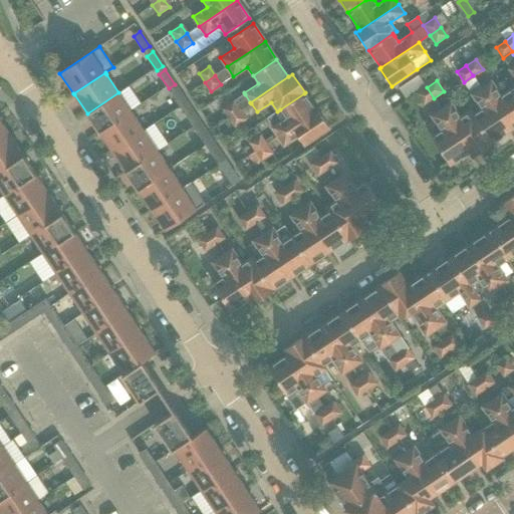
[(492,80),(481,87),(510,131),(513,127),(513,95),(510,89),(501,95),(492,80)]
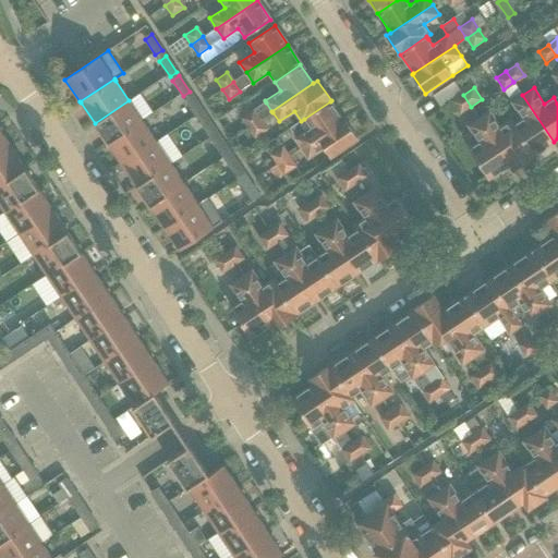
[(463,95),(453,101),(461,113),(471,107),(463,95)]
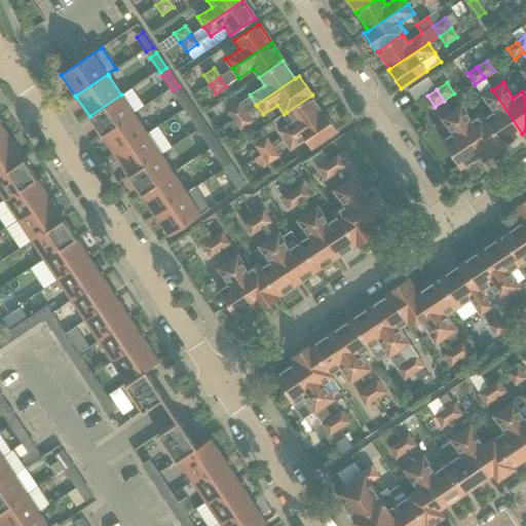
[(481,113),(481,114),(503,148),(503,146),(522,134),(492,89),(482,97),(492,112),(484,117),(481,113)]
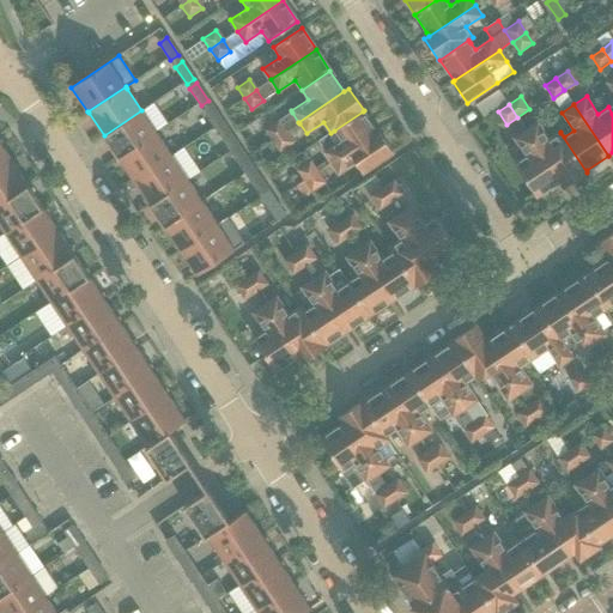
[(213,107),(205,113),(216,127),(223,122),(213,107)]
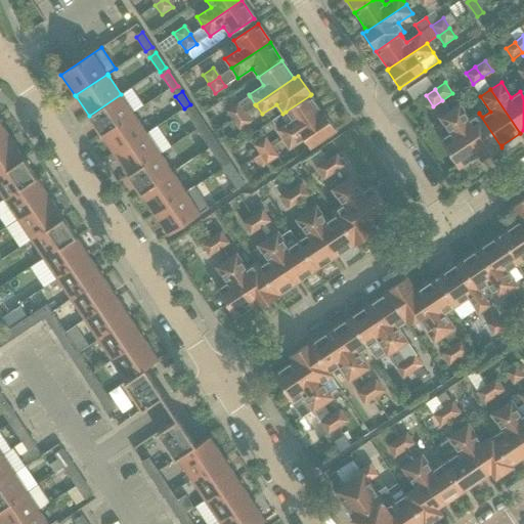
[(121,94),(89,116),(89,117),(101,134),(133,113),(122,96),(121,95),(121,94)]
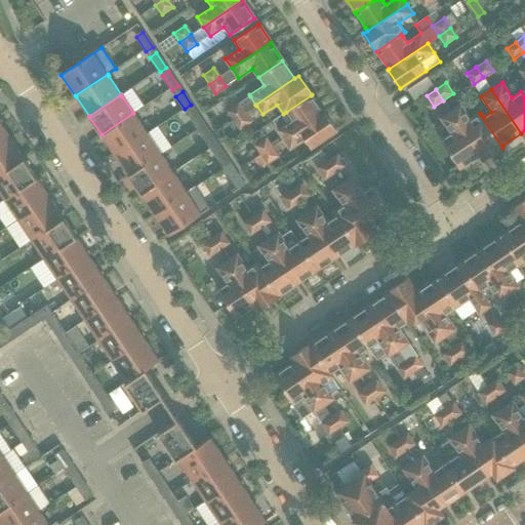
[(283,114),(272,122),(277,129),(283,139),(322,113),(311,95),(286,112),(283,114)]
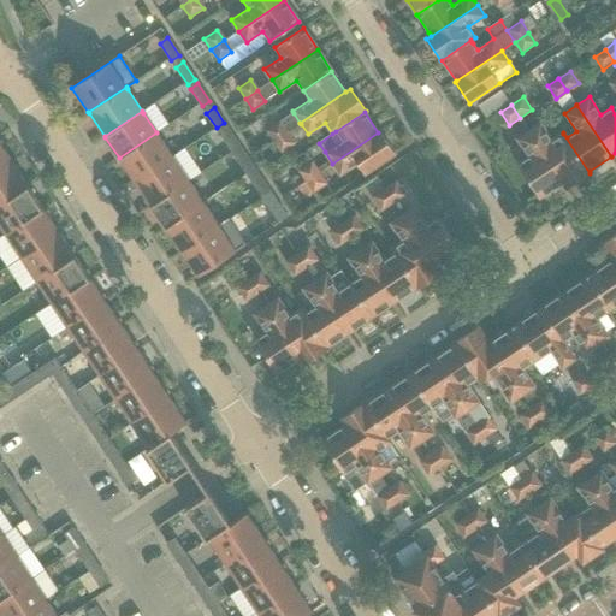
[(279,123),(266,131),(273,142),(286,132),(301,124),(300,123),(294,113),(279,123)]
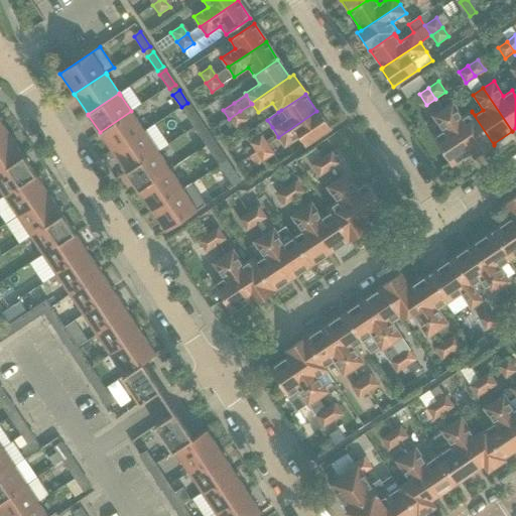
[(196,115),(187,103),(181,107),(189,119),(196,115)]
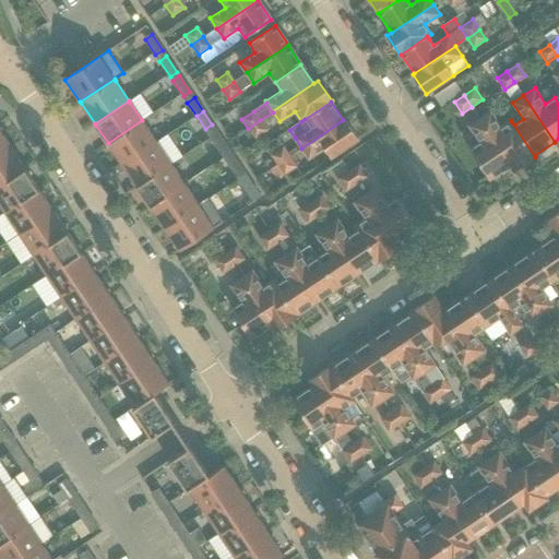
[(491,111),(479,119),(514,171),(535,157),(511,121),(501,128),(491,111)]
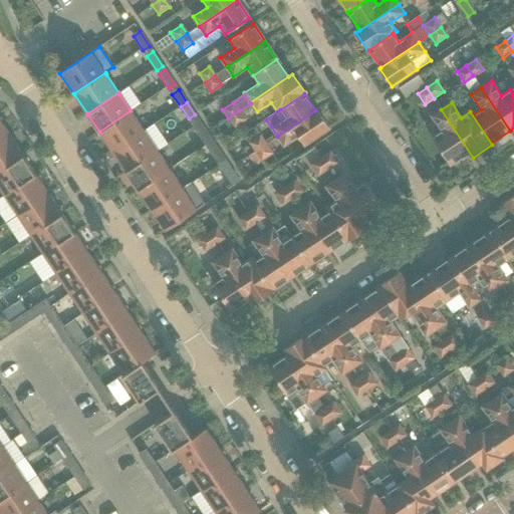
[(315,110),(277,137),(284,146),(298,136),(304,146),(329,129),(316,109),(315,110)]
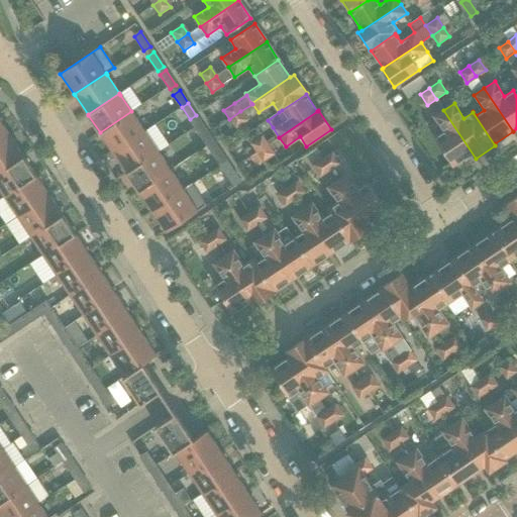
[(476,159),(443,110),(434,117),(444,131),(434,138),(452,166),(472,153),(476,159)]
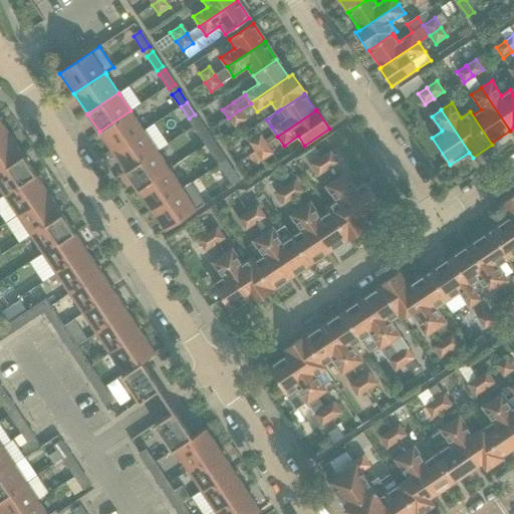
[(131,110),(99,132),(99,133),(112,152),(144,131),(131,111),(131,110)]
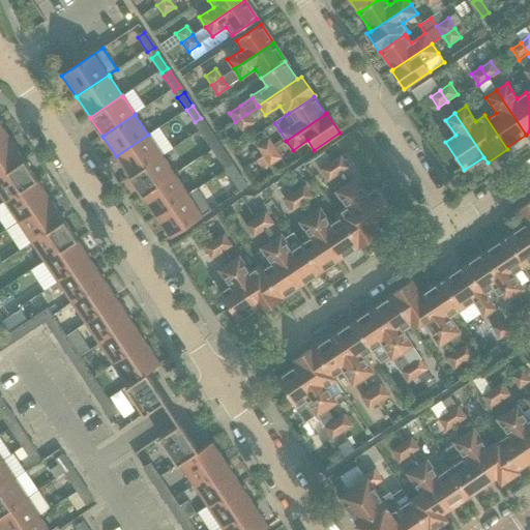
[(246,114),(235,122),(241,130),(253,123),(246,114)]
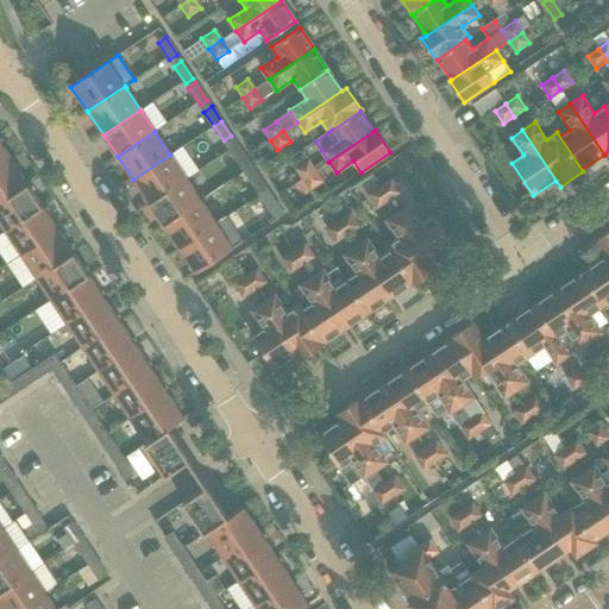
[(0,169),(12,161),(0,142),(0,169)]
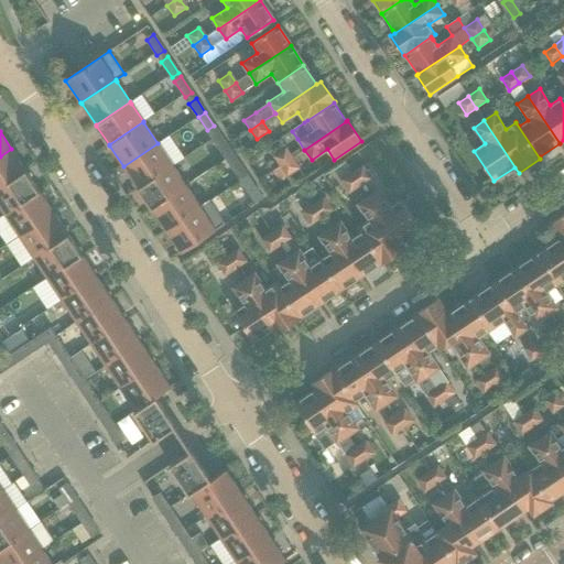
[(221,152),(229,148),(218,131),(210,137),(221,152)]
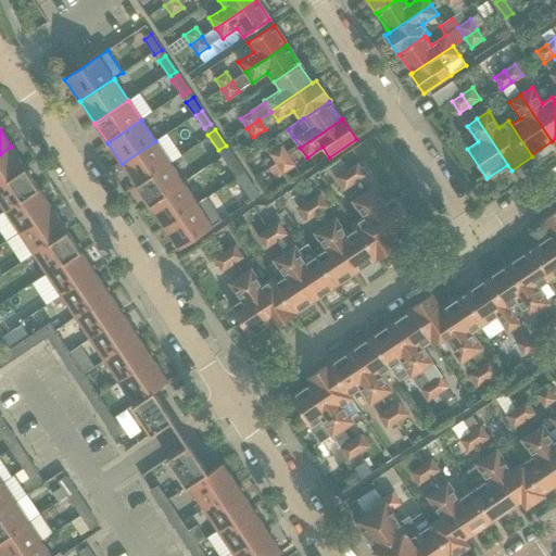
[(155,141),(122,164),(123,165),(136,186),(171,163),(156,142),(155,141)]
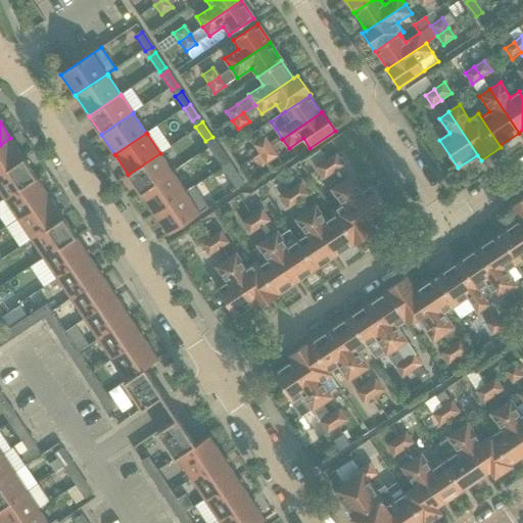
[(0,145),(0,175),(25,158),(10,138),(0,145)]
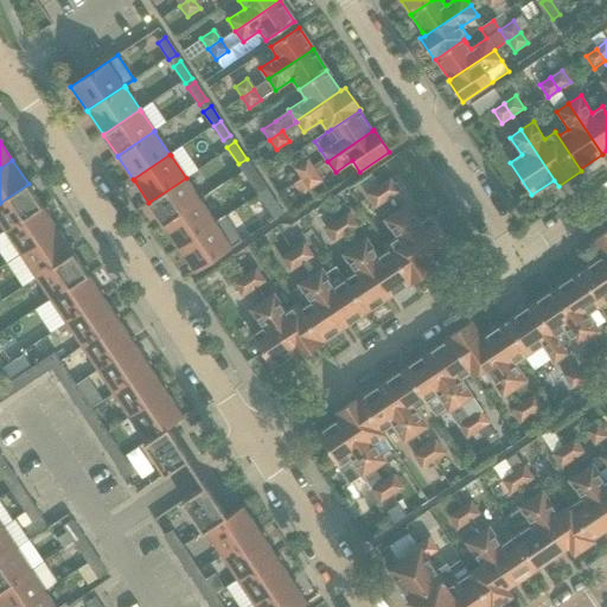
[(307,161),(295,168),(302,179),(314,171),(307,161)]
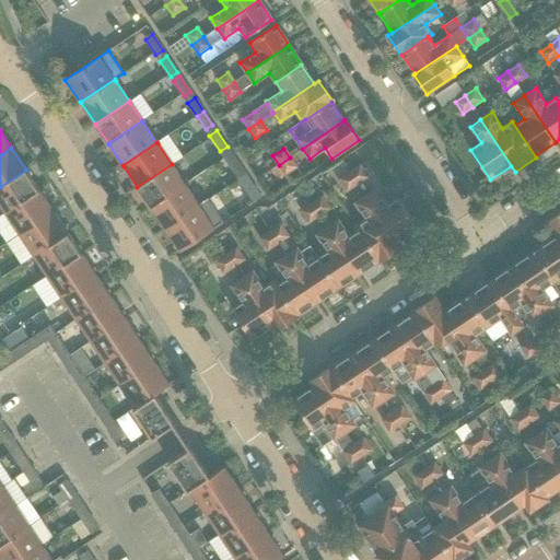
[(241,166),(230,150),(222,155),(233,171),(241,166)]
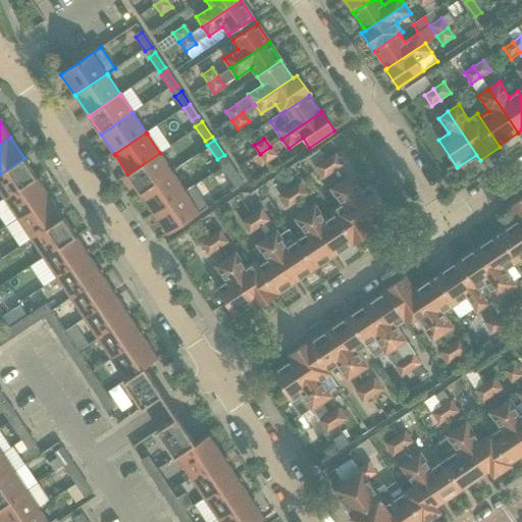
[(260,154),(253,159),(259,167),(265,162),(266,163),(276,156),(270,147),(260,154)]
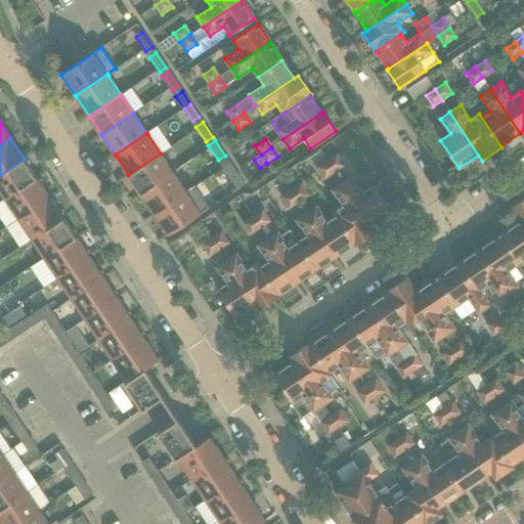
[(161,154),(128,175),(129,176),(140,193),(173,172),(161,155),(161,154)]
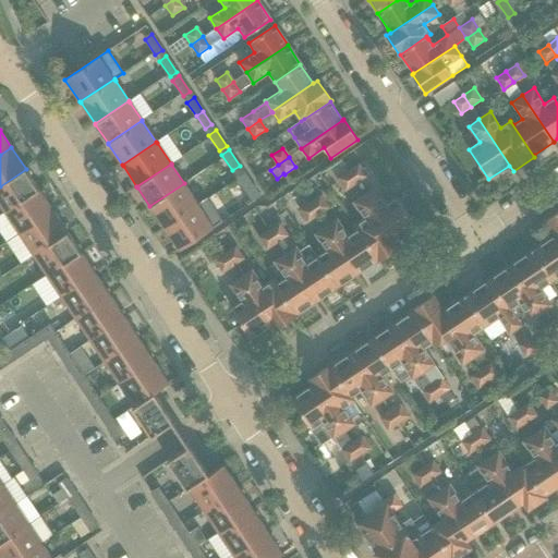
[(359,165),(348,172),(356,184),(366,177),(359,165)]
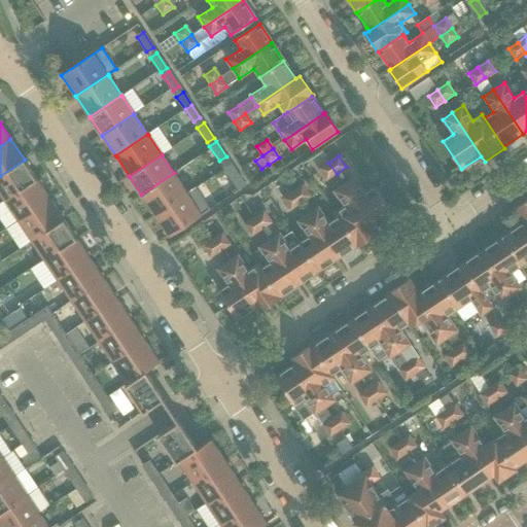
[(0,176),(0,194),(4,200),(37,178),(25,160),(0,176)]
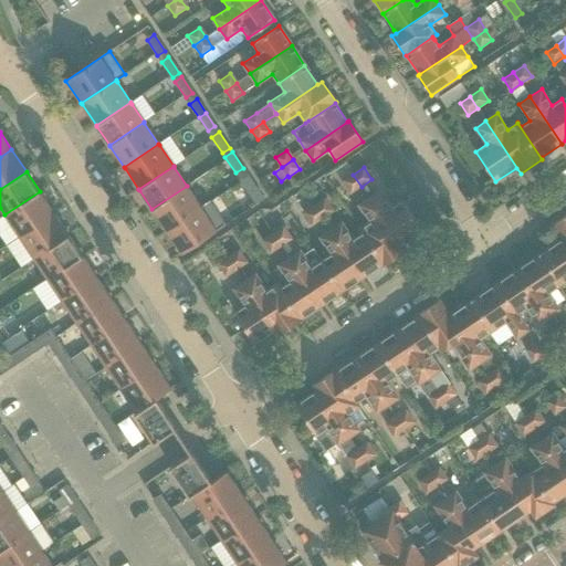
[(247,174),(240,179),(251,195),(258,190),(247,174)]
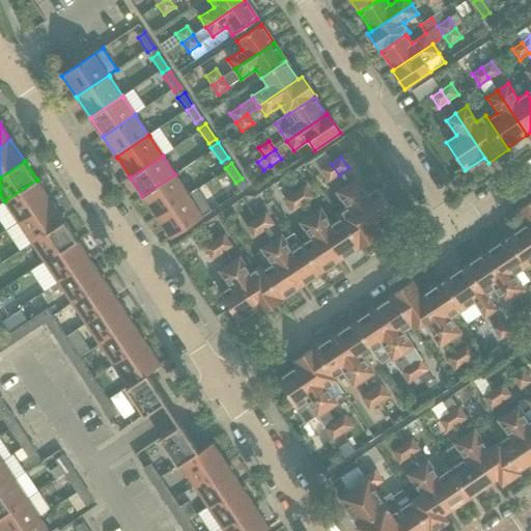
[(339,175),(331,164),(322,170),(329,182),(339,175)]
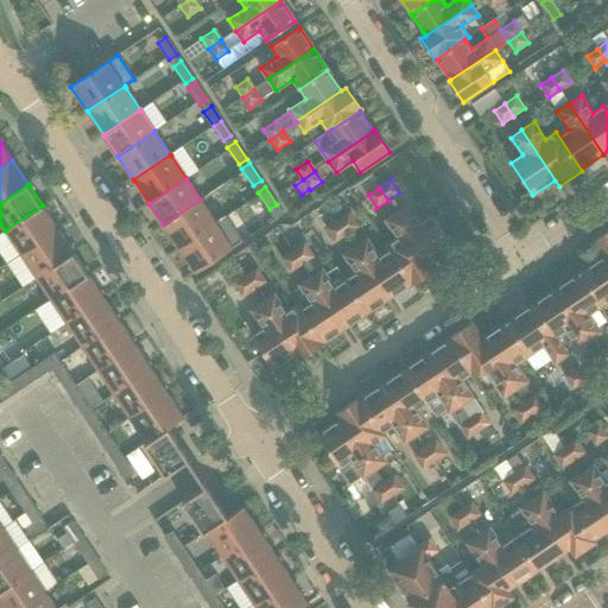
[(201,200),(163,225),(165,228),(179,248),(216,223),(206,208),(202,203),(201,200)]
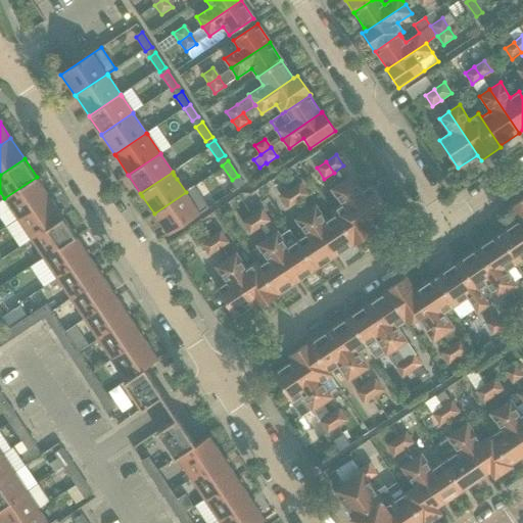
[(4,198),(17,219),(50,197),(37,177),(4,198)]
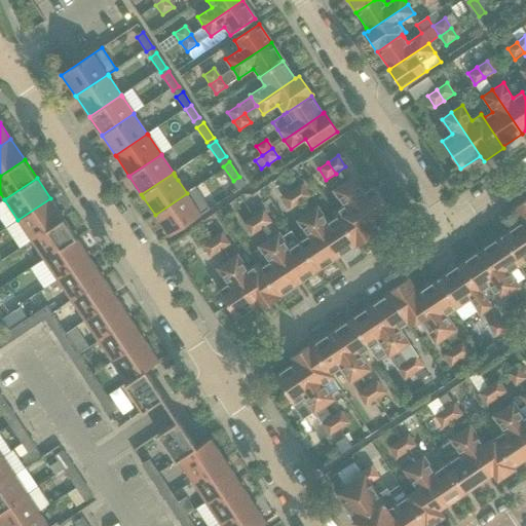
[(353,178),(344,185),(376,233),(377,233),(373,228),(392,215),(374,187),(364,193),(353,178)]
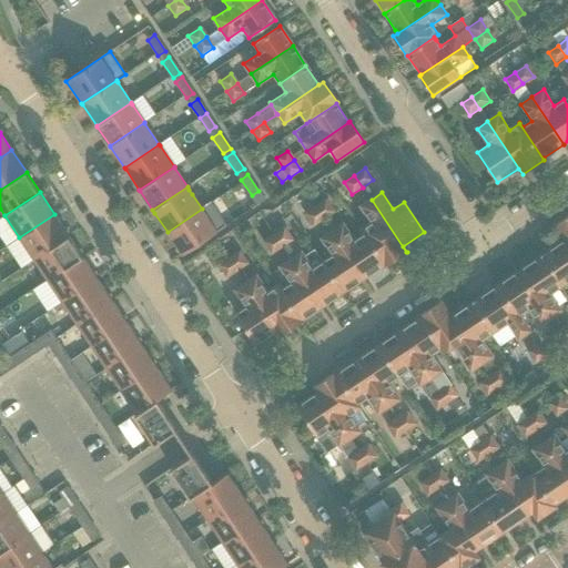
[(326,200),(315,208),(323,220),(334,212),(326,200)]
